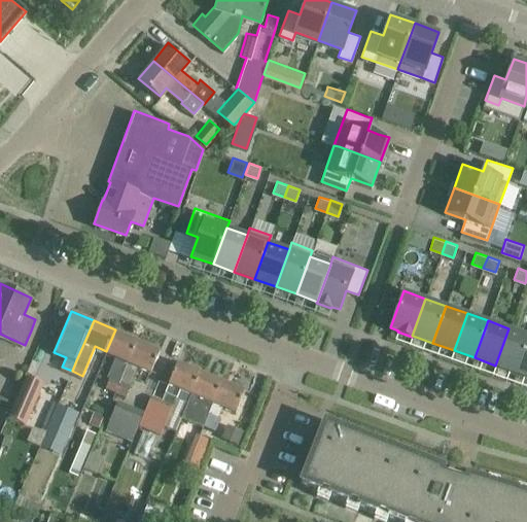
[(526,334),(508,328),(495,366),(517,373),(526,342),(526,334)]
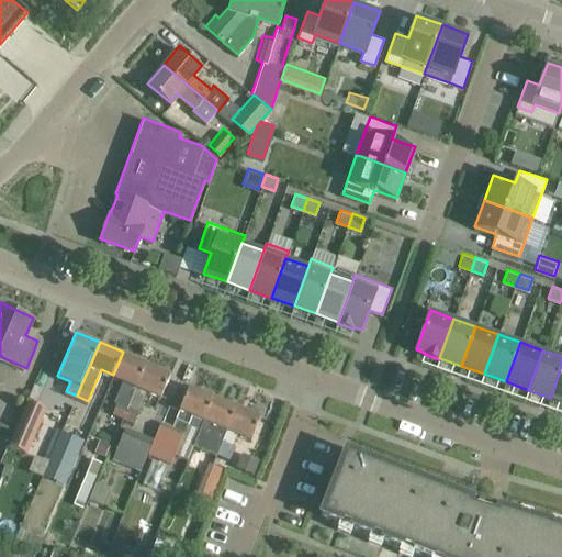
[(147,363),(123,352),(113,375),(123,379),(114,399),(117,400),(128,405),(137,386),(147,363)]
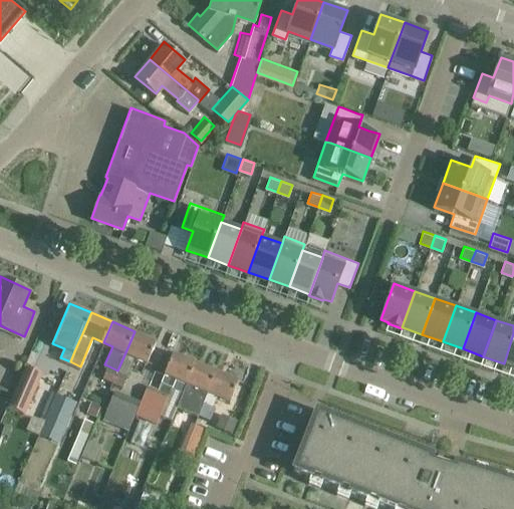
[(135,331),(125,352),(117,370),(113,380),(122,385),(135,356),(147,361),(156,340),(135,331)]
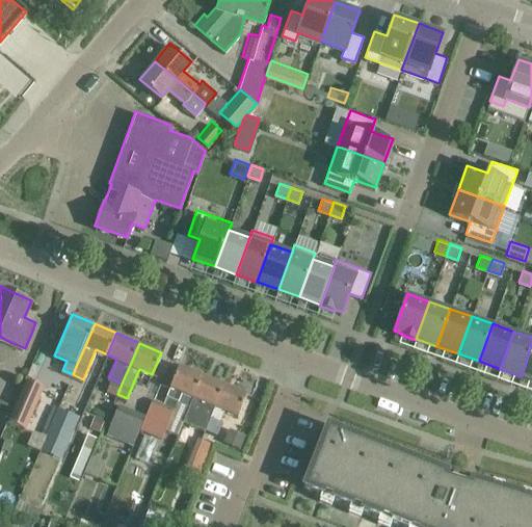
[(531,345),(522,376),(531,379),(531,345)]
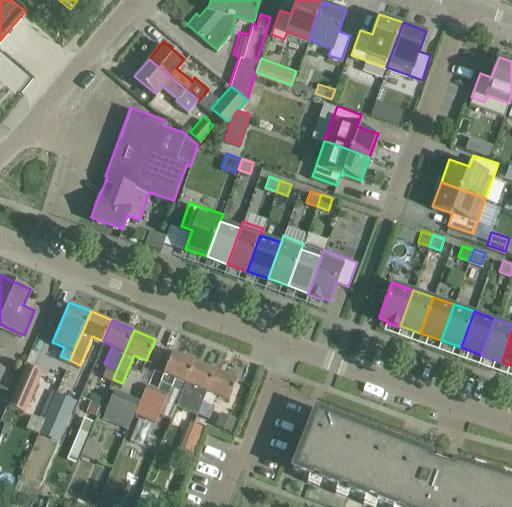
[(182,388),(194,359),(172,350),(160,380),(171,384),(182,388)]
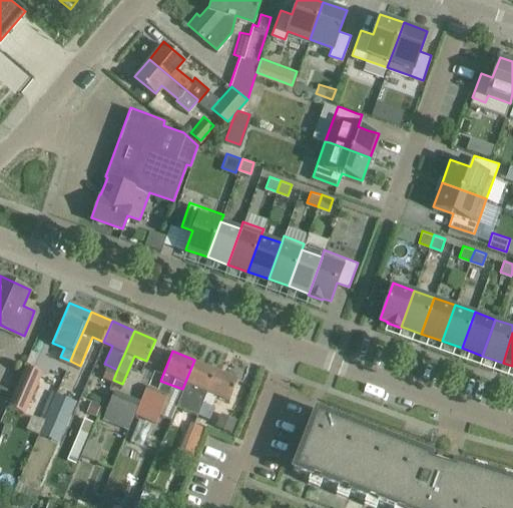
[(216,369),(194,360),(182,389),(176,403),(198,412),(203,400),(216,369)]
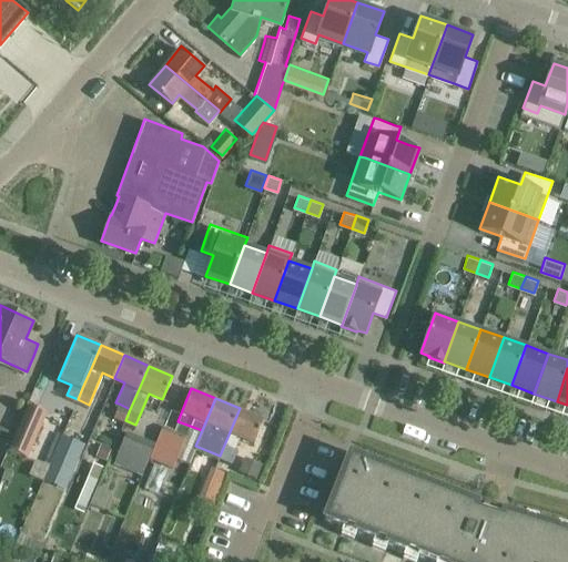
[(33,439),(47,410),(27,401),(9,443),(30,453),(36,440),(33,439)]
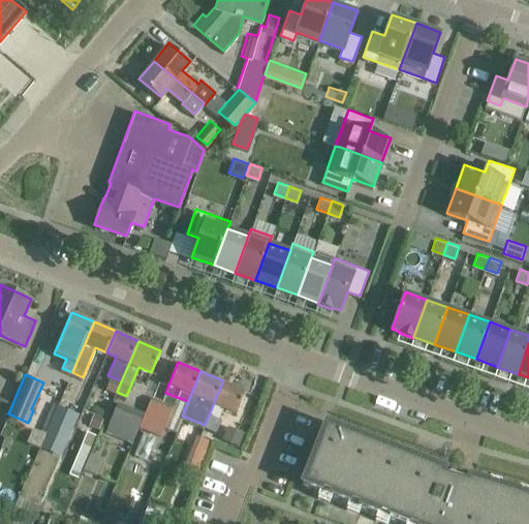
[(111,376),(105,387),(117,392),(121,381),(111,376)]
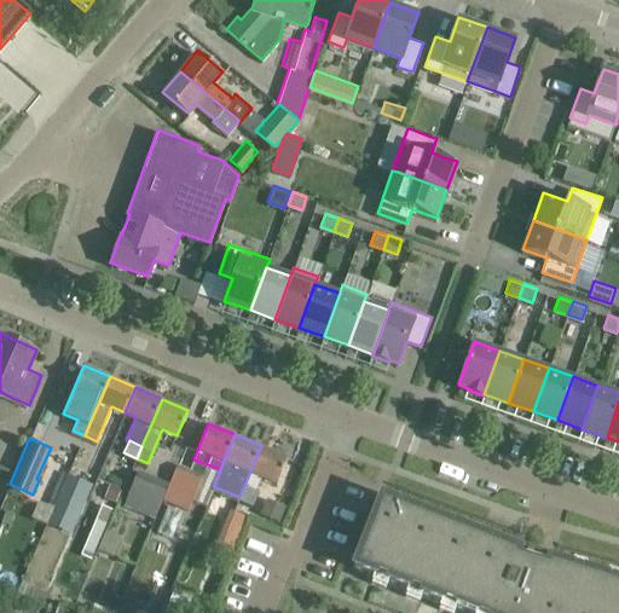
[(277,481),(278,479),(288,456),(261,445),(246,483),(256,487),(261,475),(277,481)]
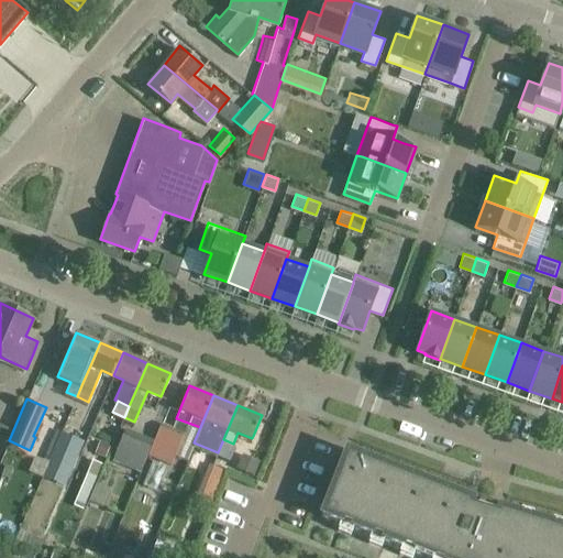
[(150,452),(170,461),(184,429),(162,420),(150,452)]
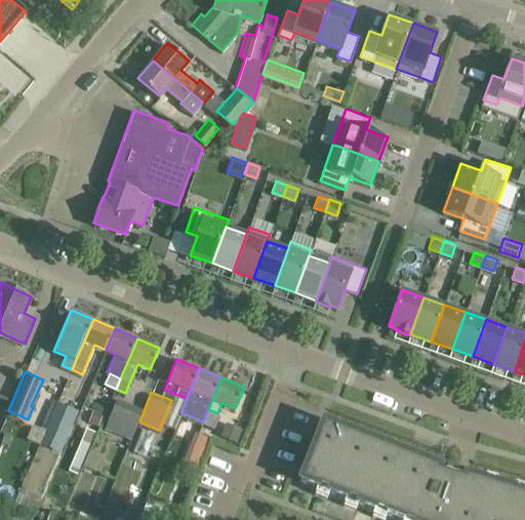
[(117,397),(106,427),(131,437),(143,408),(117,397)]
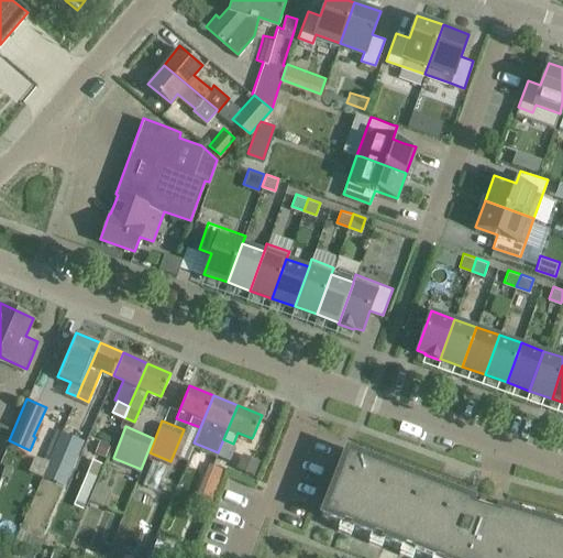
[(69,468),(83,437),(62,428),(48,458),(69,468)]
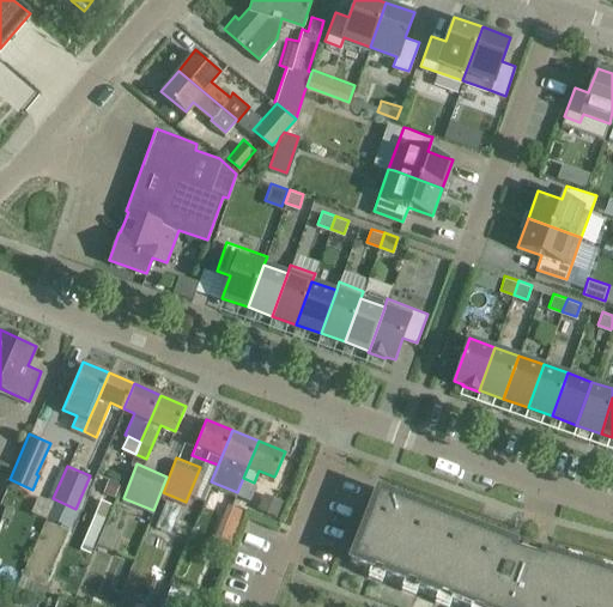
[(109,474),(103,489),(115,493),(121,479),(109,474)]
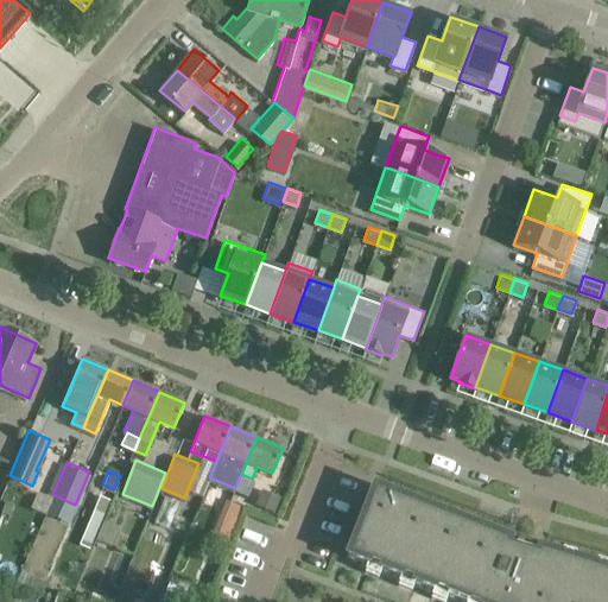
[(261,486),(255,501),(274,508),(282,494),(261,486)]
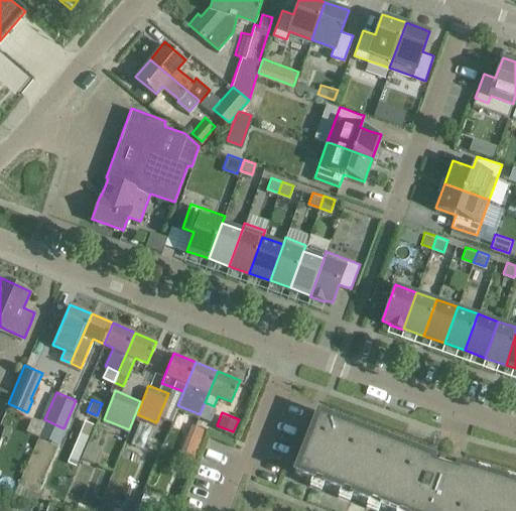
[(476,471),(460,466),(458,465),(457,470),(431,462),(432,458),(428,456),(413,451),(413,452),(403,448),(404,446),(385,439),(385,440),(375,436),(376,435),(357,428),(357,429),(347,426),(348,424),(317,412),(294,472),(341,489),(343,484),(353,488),(351,493),(369,500),(371,495),(381,499),(379,504),(396,510),(399,506),(411,510),(515,510),(515,483),(514,489),(503,485),(505,480),(487,474),(485,480),(475,477),(476,471)]
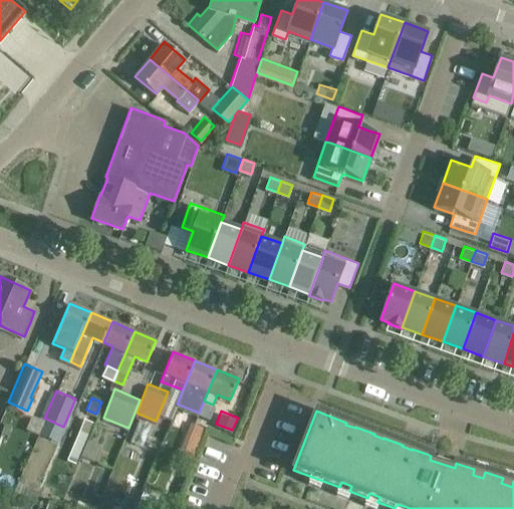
[(140,417),(130,439),(143,444),(153,422),(140,417)]
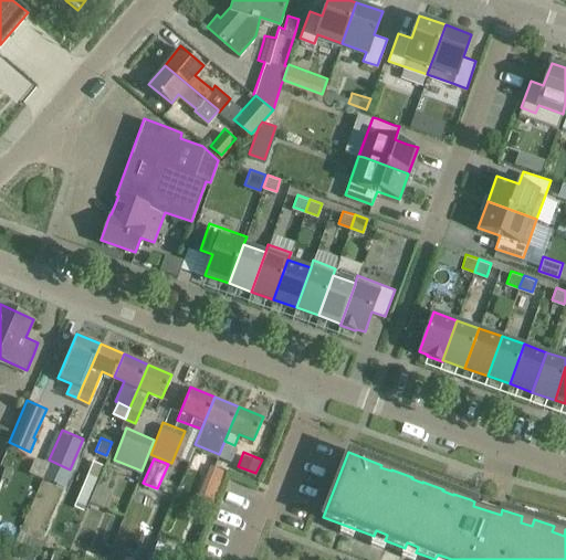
[(209,462),(203,477),(220,485),(227,468),(209,462)]
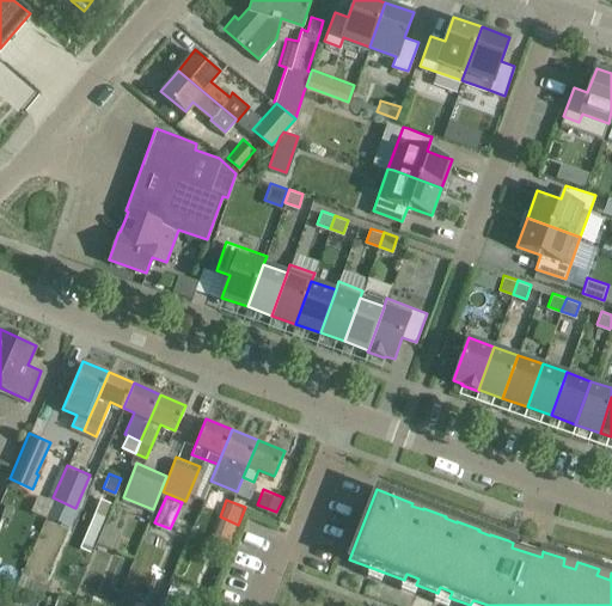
[(199,510),(194,520),(212,527),(215,516),(199,510)]
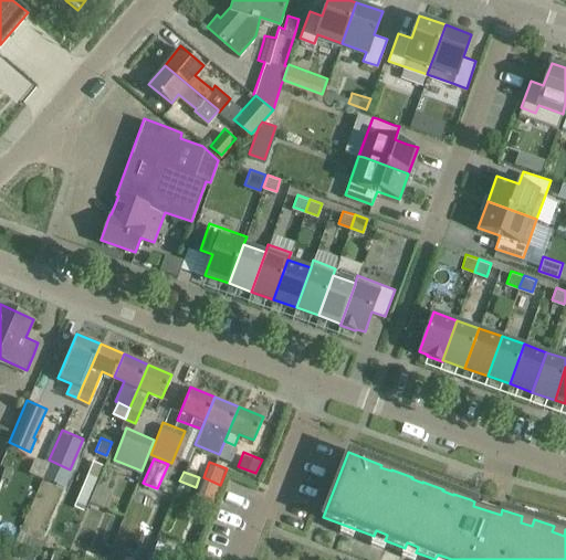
[(79,498),(105,505),(111,485),(83,478),(79,498)]
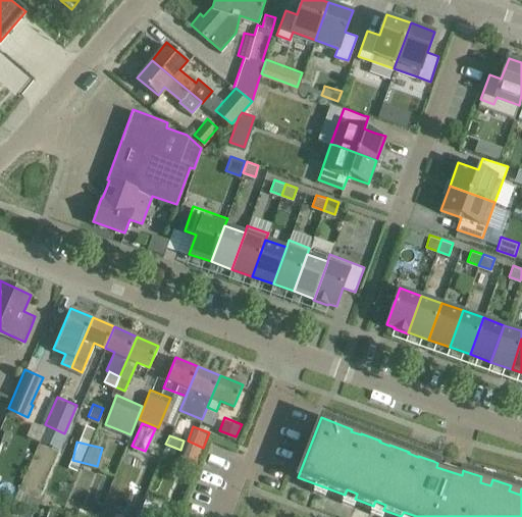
[(127,447),(122,458),(141,465),(146,454),(127,447)]
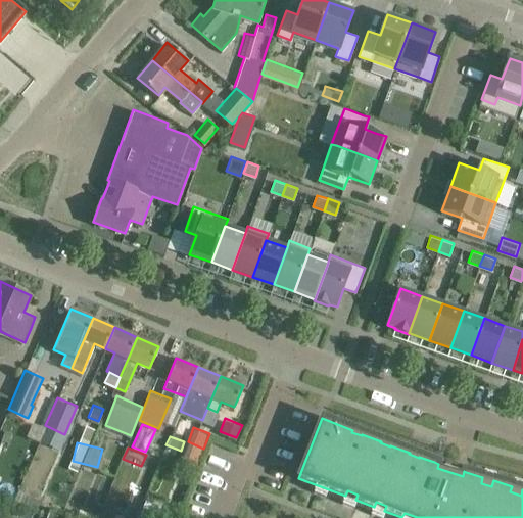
[(87,465),(75,493),(90,500),(94,489),(106,495),(113,476),(87,465)]
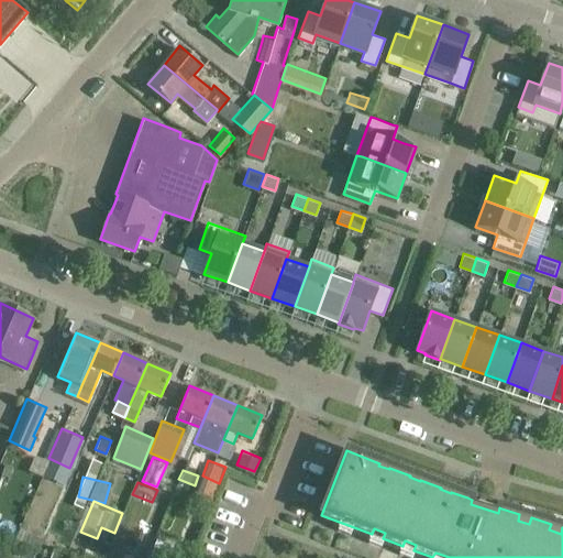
[(153,542),(146,557),(174,557),(177,550),(153,542)]
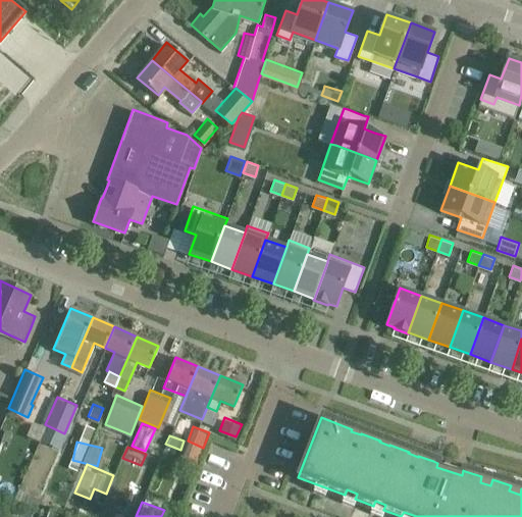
[(64,516),(66,513),(49,508),(46,516),(64,516)]
